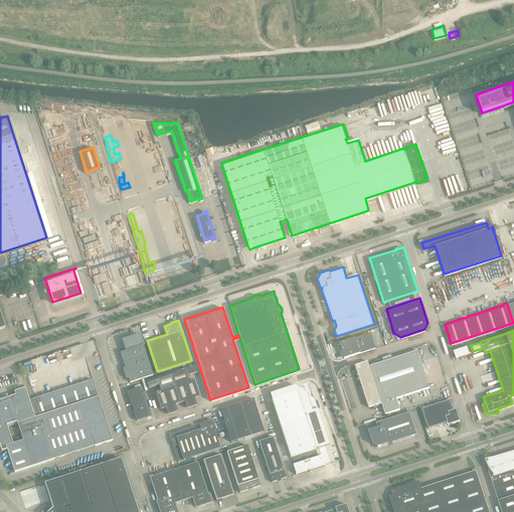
[(370,331),(339,341),(343,356),(375,346),(370,331)]
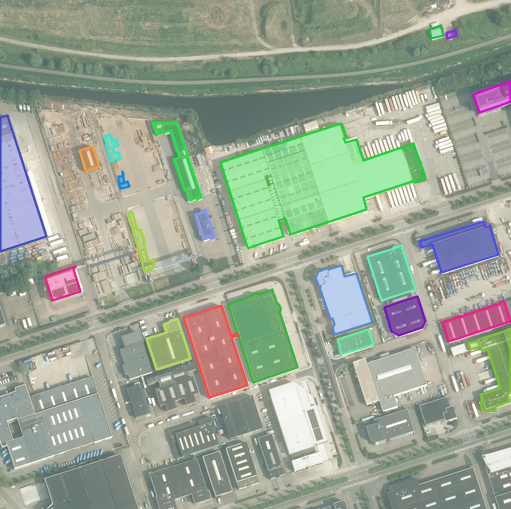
[(151,371),(145,351),(138,331),(121,336),(124,346),(119,348),(124,363),(121,364),(124,374),(127,373),(128,378),(151,371)]
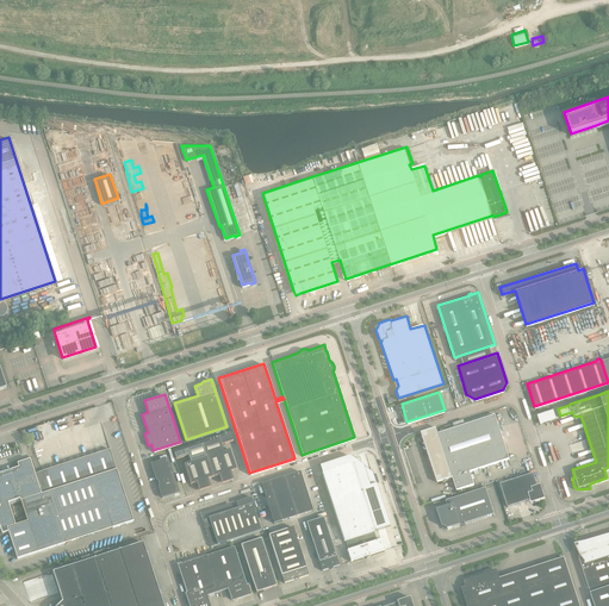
[(553,407),(536,412),(540,422),(557,417),(553,407)]
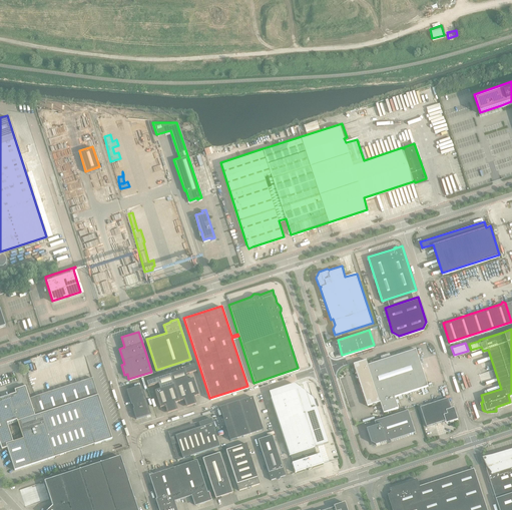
[(366,358),(354,362),(357,372),(356,373),(357,376),(358,376),(367,404),(380,400),(383,411),(398,406),(394,395),(428,384),(416,347),(368,363),(366,358)]
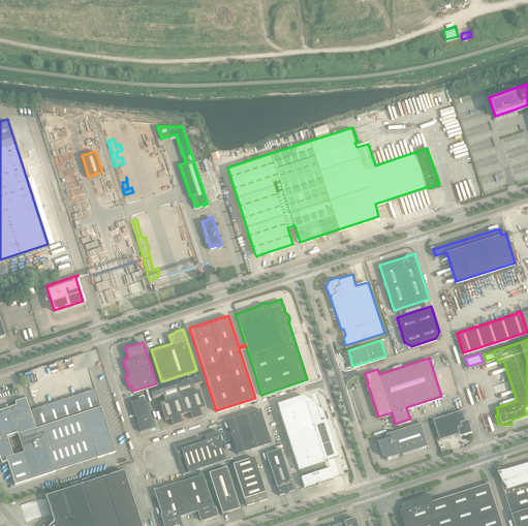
[(204,405),(198,388),(193,390),(191,384),(202,380),(199,375),(150,392),(152,397),(162,394),(164,399),(158,401),(164,419),(169,416),(172,424),(182,421),(180,413),(189,410),(191,418),(202,414),(200,412),(199,407),(204,405)]
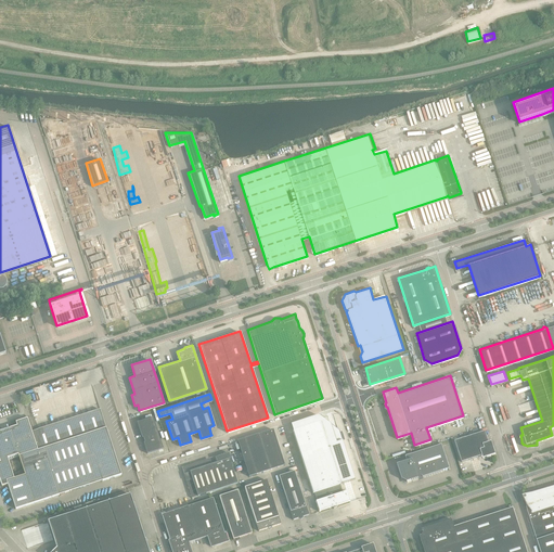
[(59,492),(58,489),(101,475),(101,478),(120,472),(99,407),(30,429),(26,415),(15,420),(16,424),(13,425),(13,424),(0,428),(0,480),(1,484),(7,483),(15,506),(59,492)]
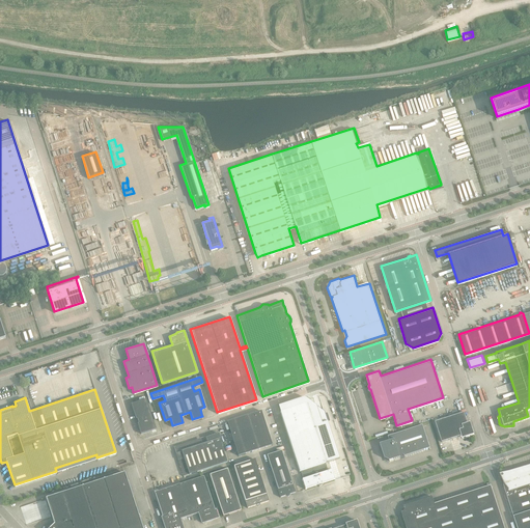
[(155,426),(150,414),(145,397),(130,401),(135,415),(135,417),(136,417),(138,421),(137,421),(137,423),(140,432),(142,431),(155,426)]
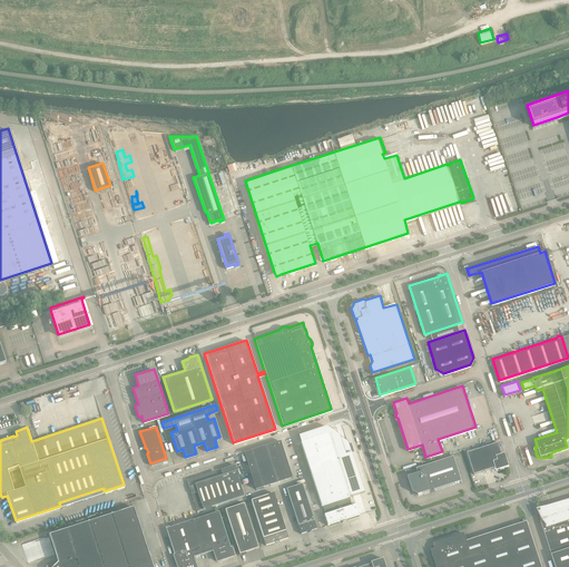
[(327,431),(300,440),(321,505),(322,504),(325,512),(323,512),(326,524),(340,519),(339,518),(345,516),(346,517),(359,512),(355,502),(351,504),(347,496),(349,495),(347,491),(356,489),(342,445),(333,447),(327,431)]
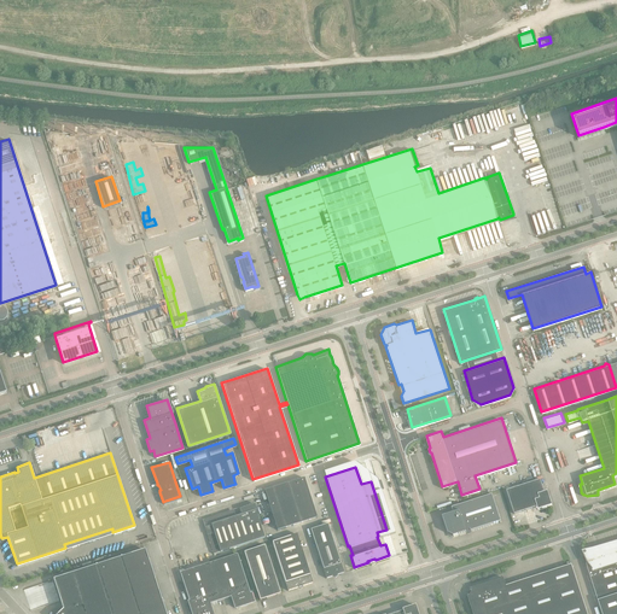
[(316,515),(310,500),(303,475),(263,489),(277,527),(316,515)]
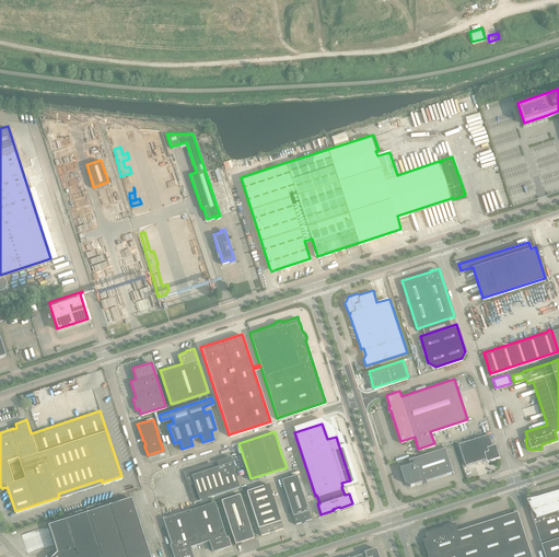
[(465,464),(486,457),(487,460),(499,455),(496,443),(492,444),(489,432),(458,442),(465,464)]
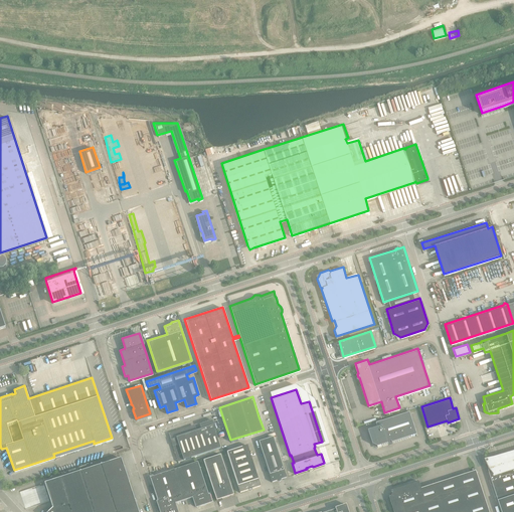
[(377,425),(368,429),(372,443),(377,445),(387,442),(387,441),(391,439),(391,441),(416,432),(409,409),(375,420),(377,425)]
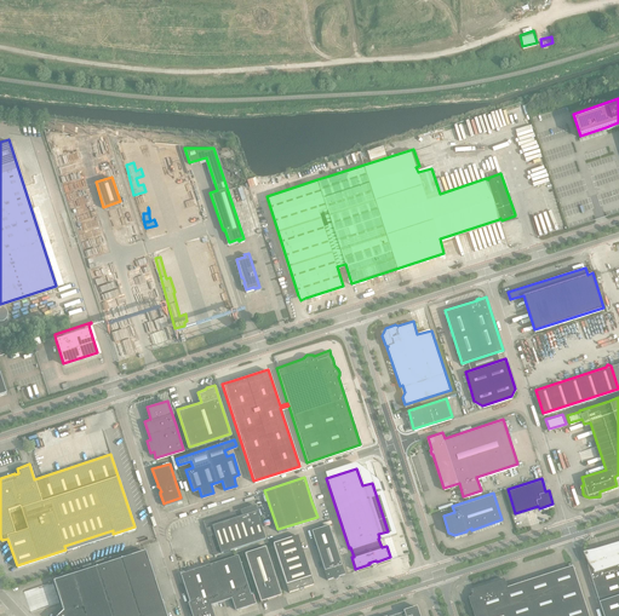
[(211,524),(219,551),(264,537),(258,518),(259,518),(254,504),(240,508),(241,513),(235,516),(211,524)]
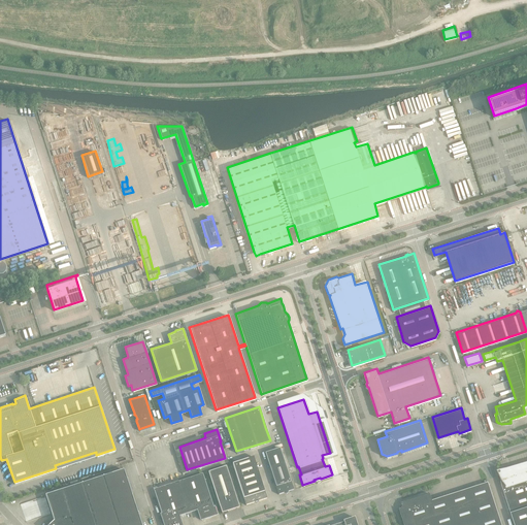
[(278,446),(264,451),(277,492),(293,488),(278,446)]
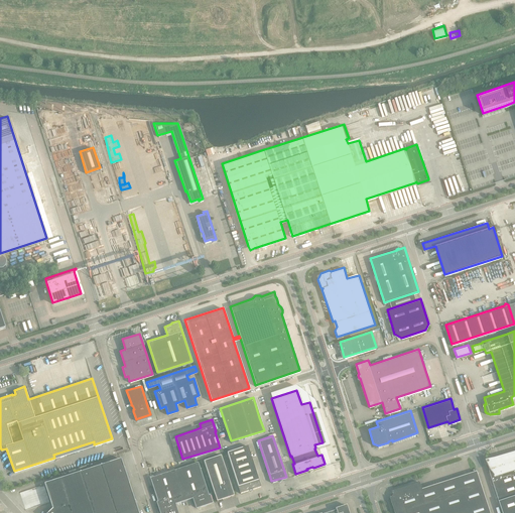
[(260,485),(252,460),(247,446),(247,444),(227,451),(240,492),(249,489),(251,488),(260,485)]
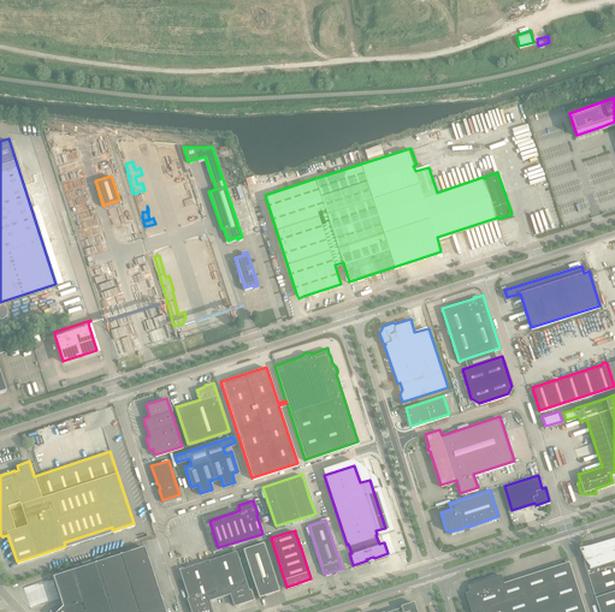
[(614,611),(614,536),(602,542),(591,547),(591,548),(581,551),(580,548),(579,548),(580,551),(581,552),(581,553),(583,556),(584,563),(595,596),(599,611),(614,611)]
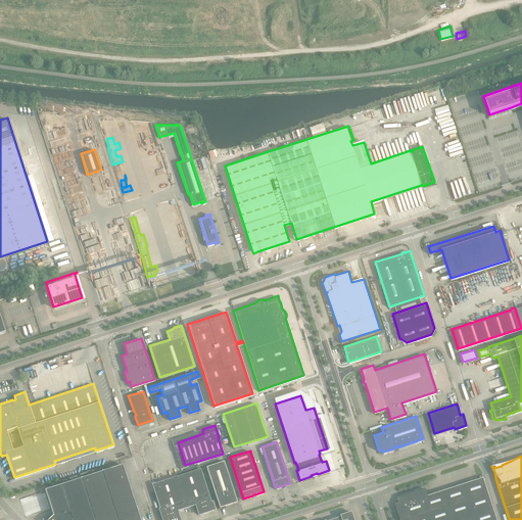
[(205,465),(219,506),(220,506),(221,508),(225,507),(225,505),(236,501),(223,460),(205,465)]
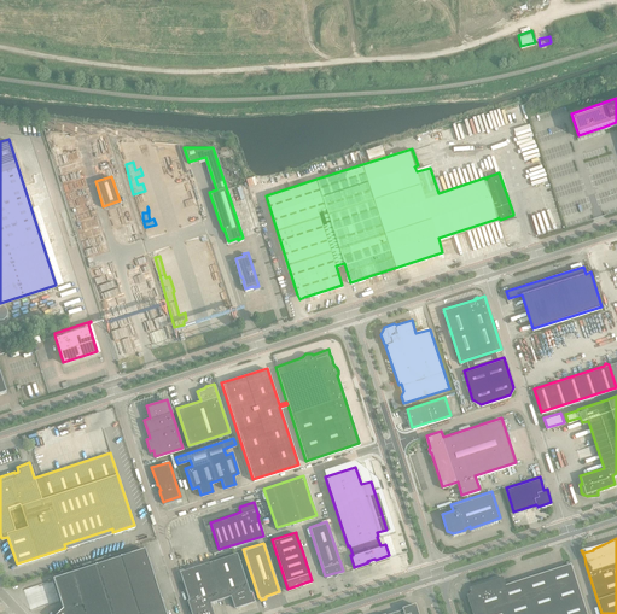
[(167,613),(163,602),(161,596),(159,597),(153,577),(155,576),(149,557),(147,557),(144,548),(121,555),(121,554),(120,555),(95,563),(95,562),(94,562),(94,563),(52,577),(52,578),(59,598),(62,607),(53,613),(167,613)]
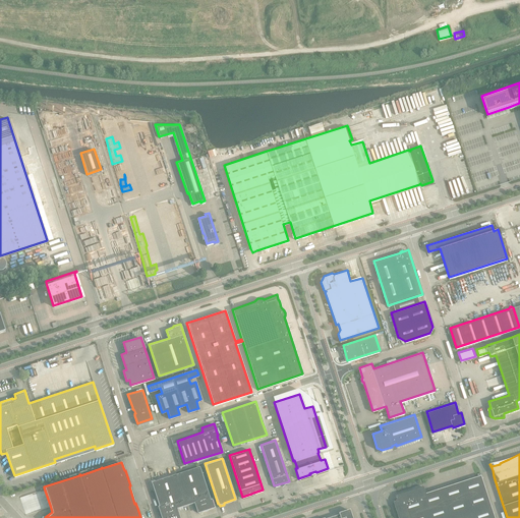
[(212,506),(199,465),(151,481),(162,517),(175,517),(178,517),(175,508),(194,501),(198,511),(213,506),(212,506)]
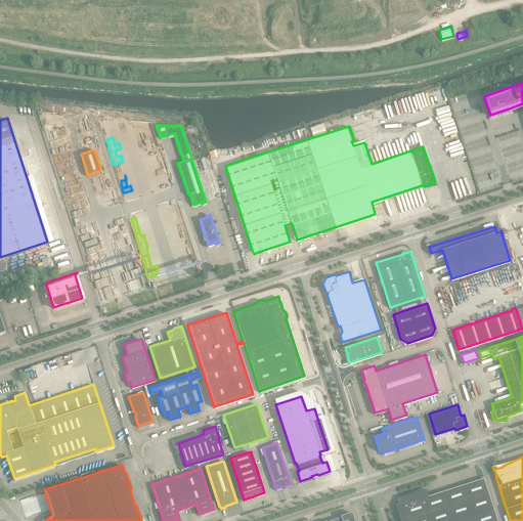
[(426,488),(399,496),(399,498),(399,500),(398,500),(398,501),(397,501),(397,502),(398,502),(397,504),(395,504),(400,520),(497,520),(483,477),(428,495),(426,488)]
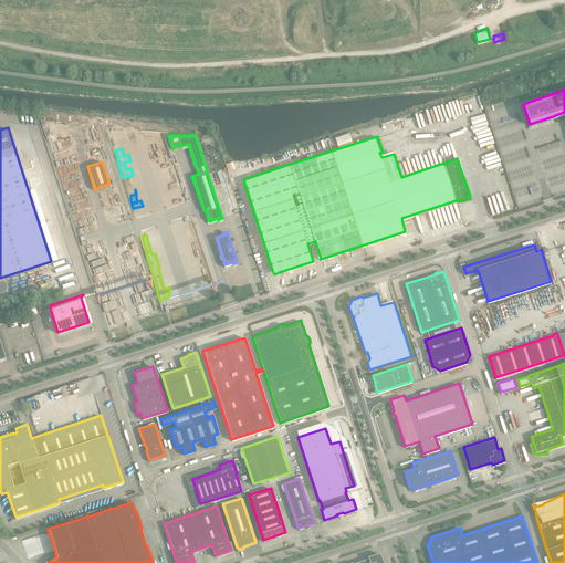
[(383,562),(380,555),(378,555),(377,554),(377,553),(367,556),(367,558),(364,559),(353,562),(352,561),(346,562),(383,562)]
